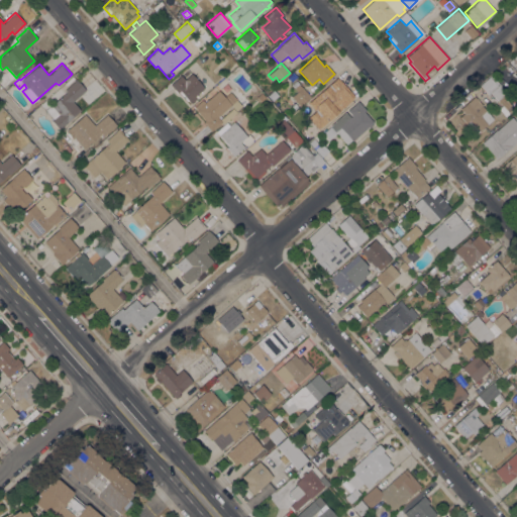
[(181,75),(185,79),(192,73),(204,87),(197,94),(198,96),(196,97),(197,98),(191,103),(188,100),(187,101),(184,97),(185,96),(184,95),(183,96),(179,92),(180,91),(180,90),(177,93),(174,90),(174,89),(170,84),(181,75)]
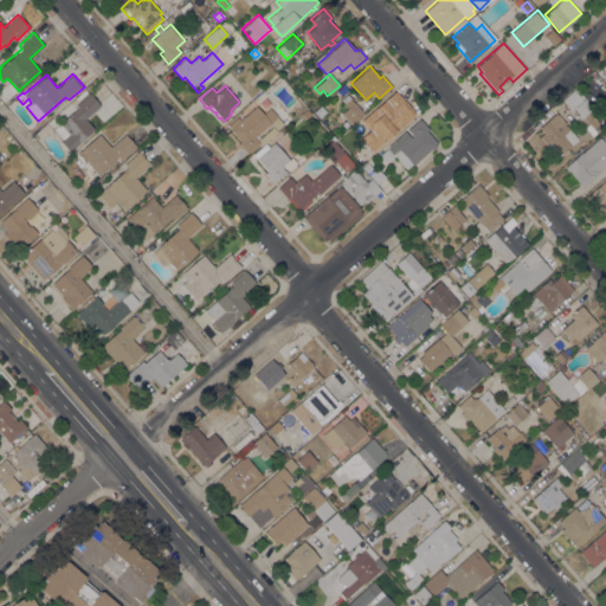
[(577,88),(594,108),(584,118),(574,108),(572,110),(562,100),(577,88)]
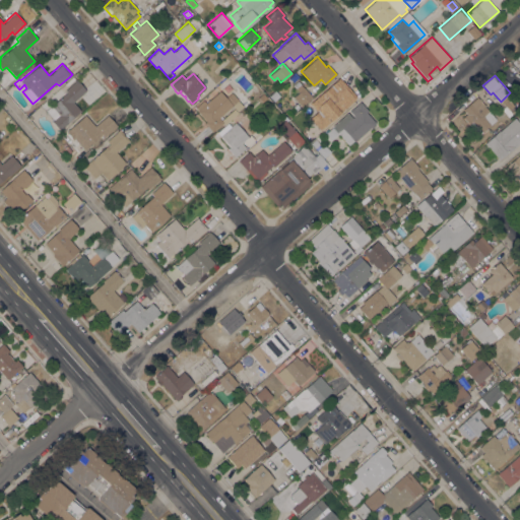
[(339,77),(355,96),(353,98),(354,99),(338,113),(331,119),(331,120),(320,130),(310,118),(317,111),(310,103),(339,77)]
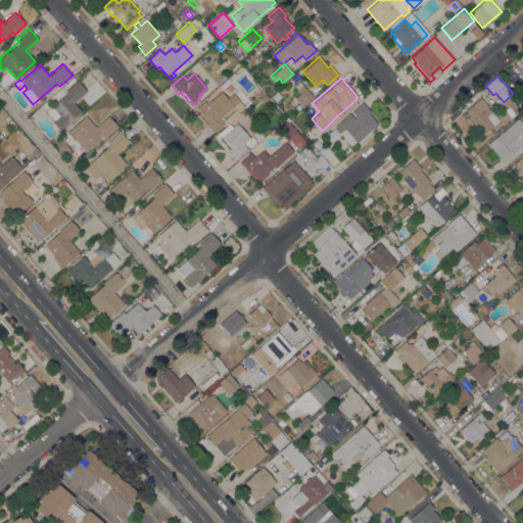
[(66,93),(65,90),(77,80),(87,91),(74,102),(81,111),(80,111),(82,114),(76,120),(74,117),(68,123),(59,131),(52,122),(54,120),(46,110),(66,93)]
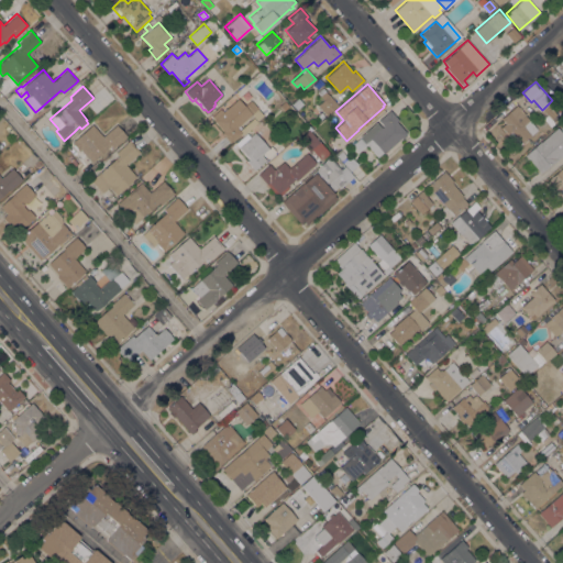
[(326,116),(317,105),(323,99),(321,97),(327,92),(338,105),(326,116)]
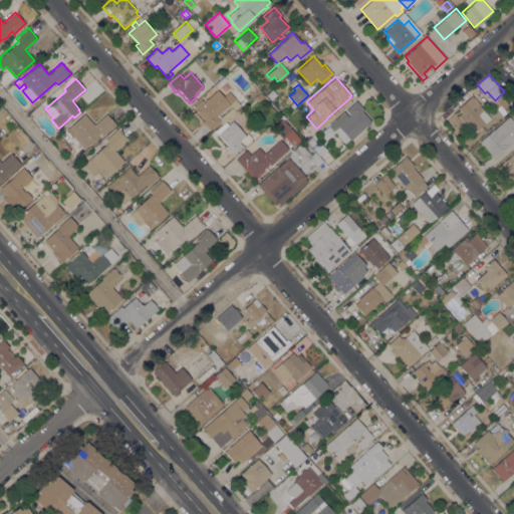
[(231,107),(235,111),(221,123),(219,121),(210,130),(202,120),(204,119),(195,109),(195,108),(193,105),(201,98),(204,101),(217,89),(223,96),(228,91),(235,98),(216,115),(220,120),(222,118),(222,116),(223,114),(231,107)]
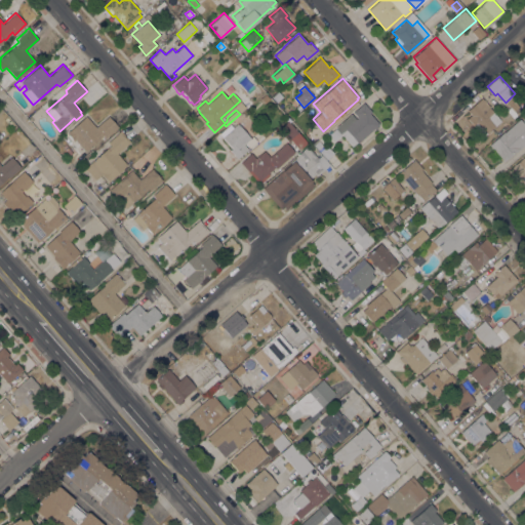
[(495,125),(483,136),(468,118),(471,114),(468,110),(482,97),(493,111),(493,112),(500,120),(495,125)]
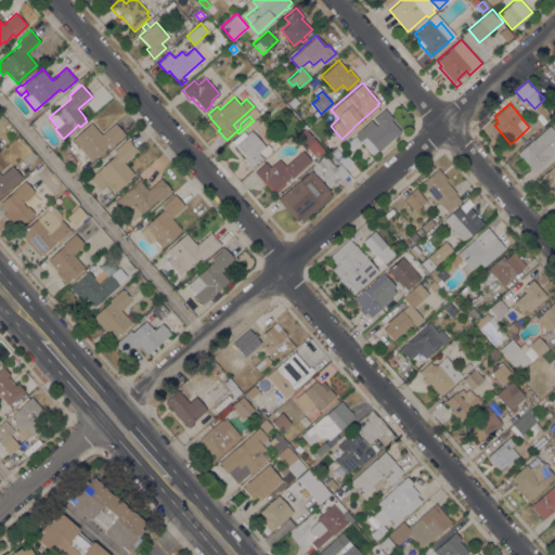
[(371,119),(375,125),(377,124),(373,118),(384,108),(392,117),(390,119),(400,130),(398,133),(399,134),(396,137),(395,136),(377,151),(376,150),(371,154),(360,142),(355,146),(349,141),(355,136),(353,134),(371,119)]
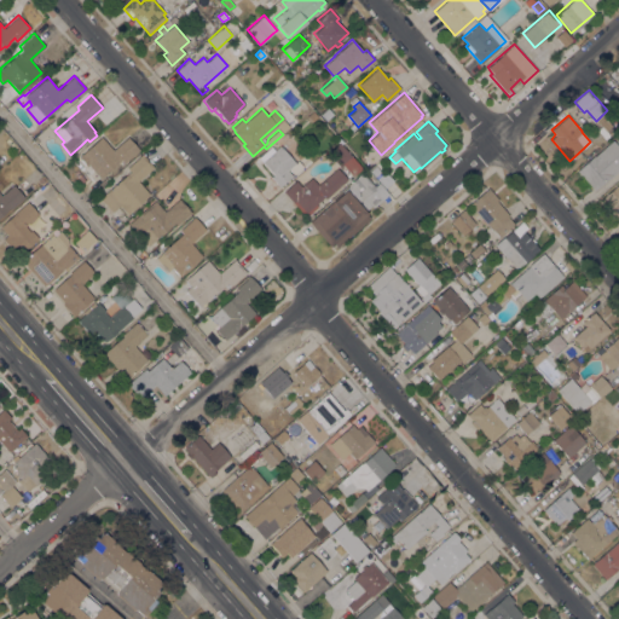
[(602,127),(597,131),(593,123),(597,121),(602,127)]
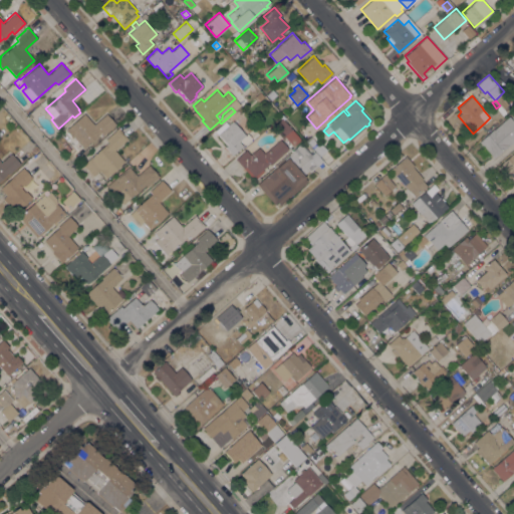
[(82,147),(73,136),(71,137),(70,136),(69,137),(66,133),(67,132),(65,130),(84,113),(93,124),(105,113),(115,124),(103,135),(100,132),(96,136),(82,147)]
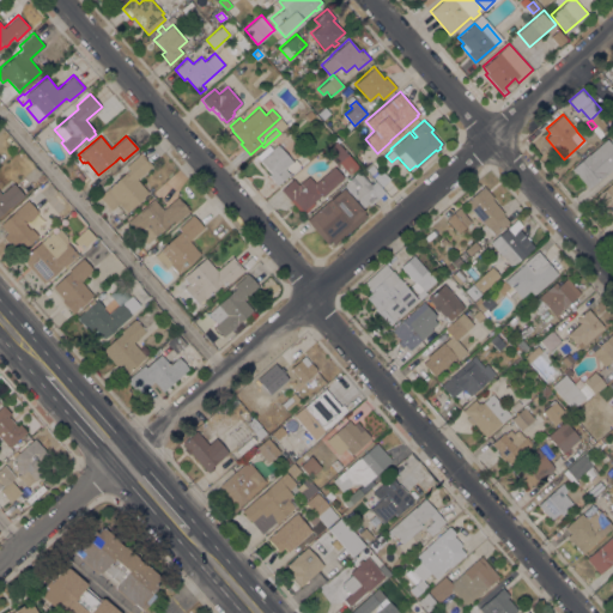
[(337,137),(340,140),(339,141),(338,143),(358,167),(349,174),(339,163),(337,165),(322,150),(335,138),(337,137)]
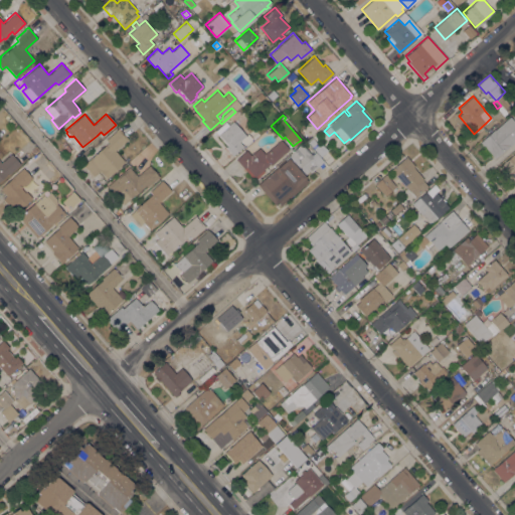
[(480,141),(494,129),(495,129),(510,116),(514,121),(514,141),(506,149),(506,148),(495,158),(480,141)]
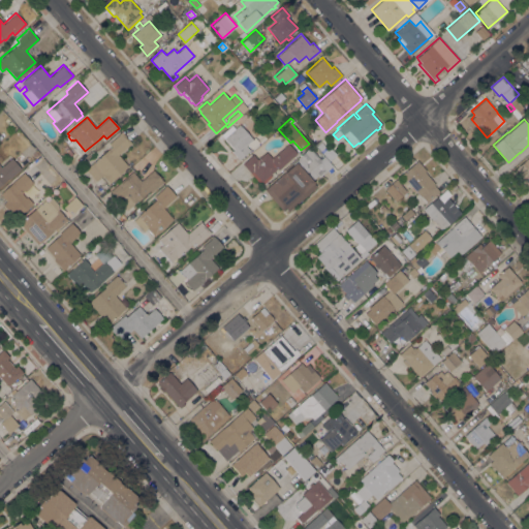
[(238,159),(230,151),(234,149),(221,134),(231,125),(235,128),(240,124),(252,139),(245,145),(249,150),(238,159)]
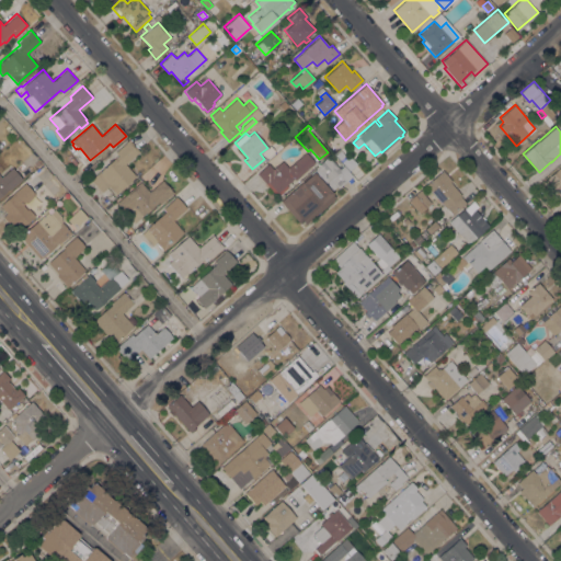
[(117,155),(114,151),(126,142),(125,141),(128,139),(139,151),(125,163),(136,175),(117,191),(118,192),(115,194),(109,186),(103,191),(92,178),(117,155)]
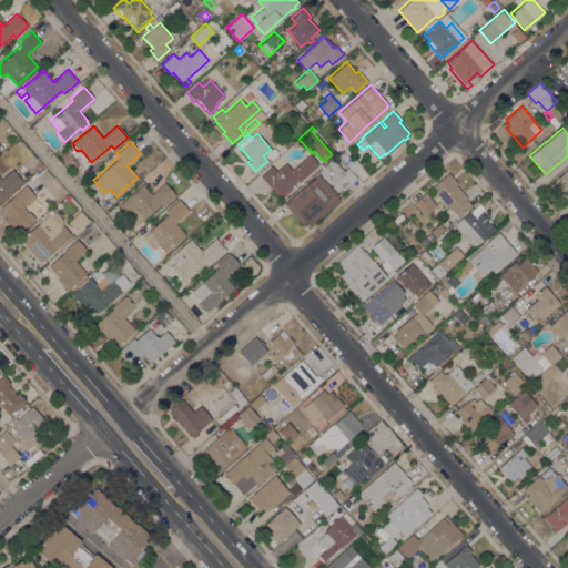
[(344,152),(350,156),(344,162),(340,156),(344,152)]
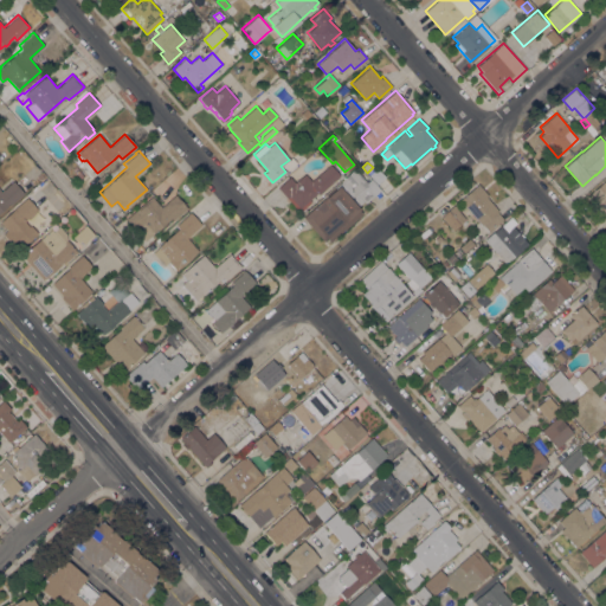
[(329,163),(340,175),(318,194),(316,193),(309,200),(310,201),(298,212),(277,187),(289,176),(295,182),(304,173),(311,180),(329,163)]
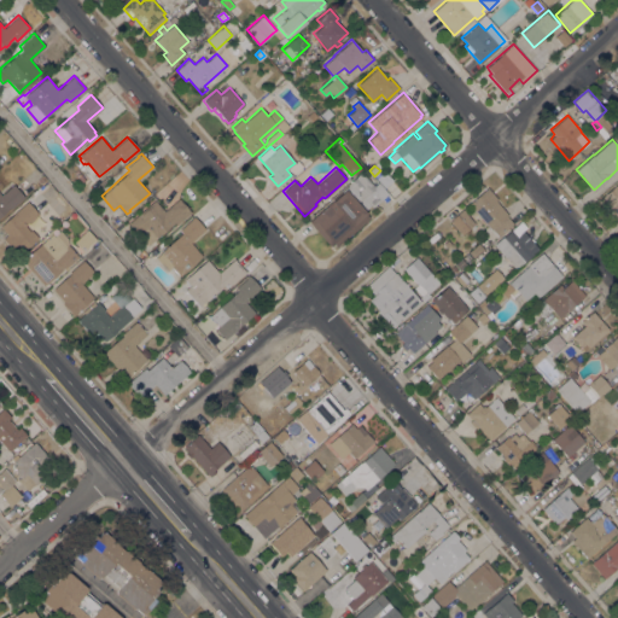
[(375,178),(384,170),(391,180),(384,187),(375,178)]
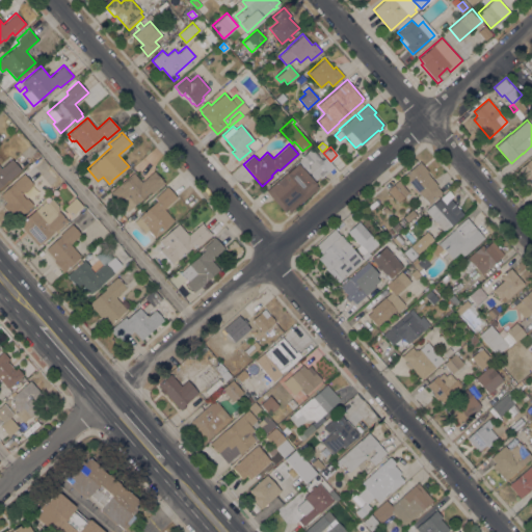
[(324,157),(325,156),(334,166),(333,167),(320,178),(319,177),(313,181),(315,183),(283,211),(265,190),(294,165),(294,164),(312,149),(321,160),(324,157)]
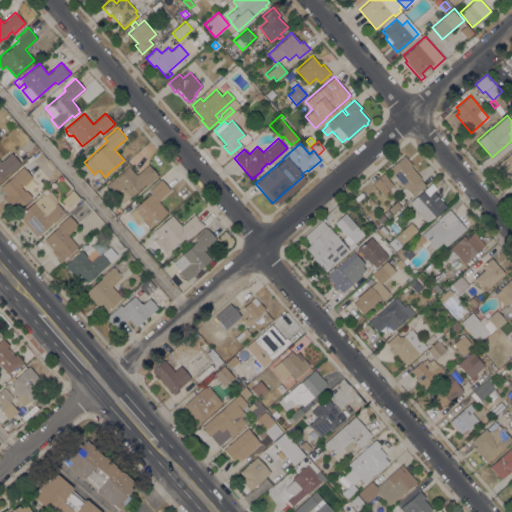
[(511,151),(511,180),(498,164),(511,151)]
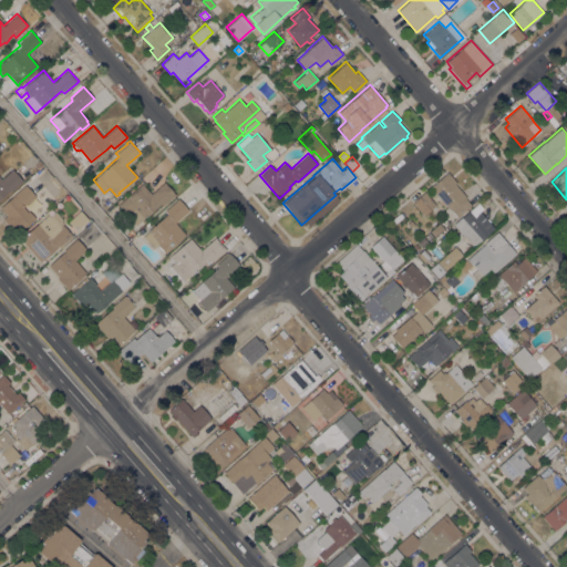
[(9,192),(8,191),(0,197),(0,178),(12,168),(22,181),(9,192)]
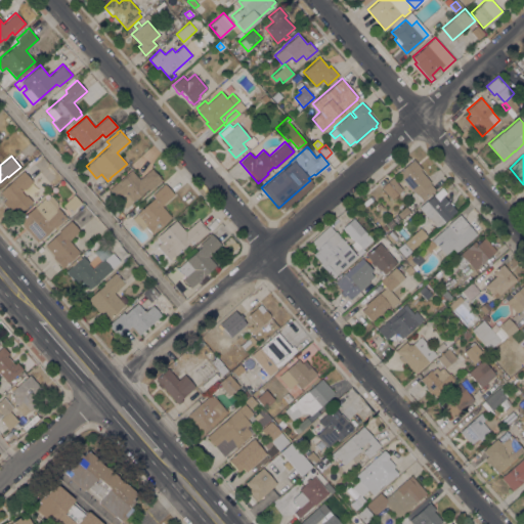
[(397,172),(413,159),(422,169),(421,170),(431,182),(430,183),(435,189),(423,200),(418,193),(417,194),(397,172)]
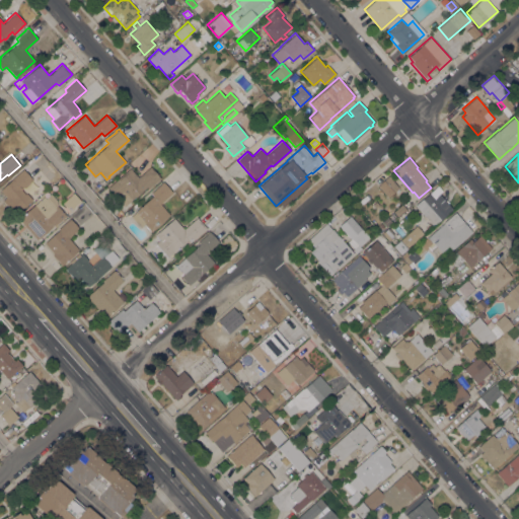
[(124,206),(116,197),(118,196),(109,186),(130,168),(138,177),(150,166),(160,177),(148,188),(147,186),(124,206)]
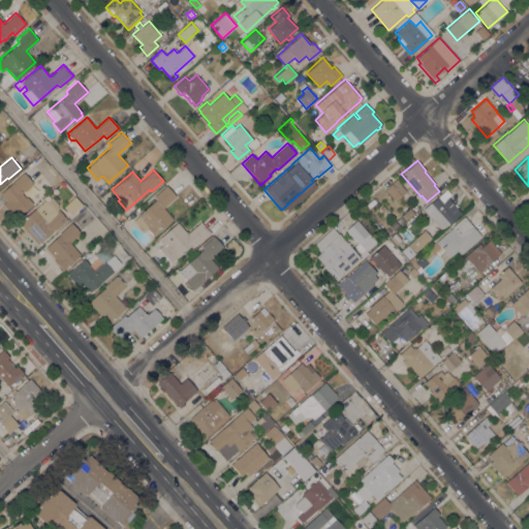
[(22,192),(26,197),(27,196),(33,204),(21,214),(22,214),(16,220),(2,204),(6,200),(0,193),(12,182),(24,172),(25,174),(26,173),(32,180),(31,181),(33,183),(22,192)]
